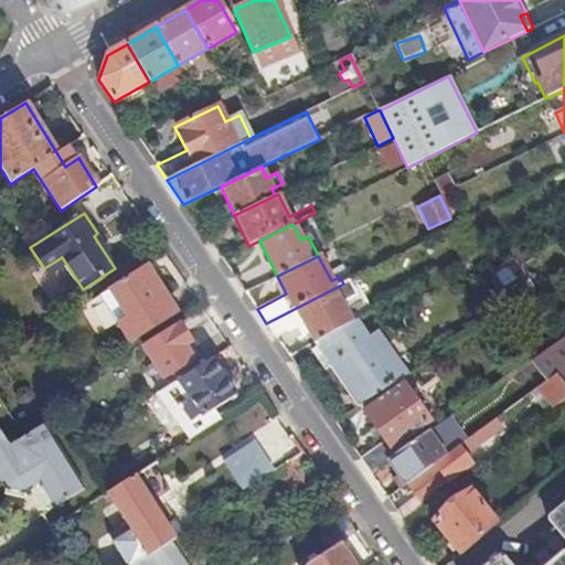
[(515,260),(489,277),(509,309),(536,292),(520,266),(515,260)]
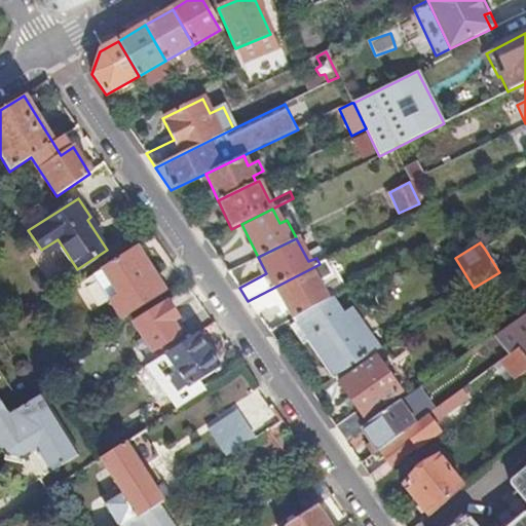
[(117,293),(109,300),(121,320),(164,291),(136,246),(102,268),(117,293)]
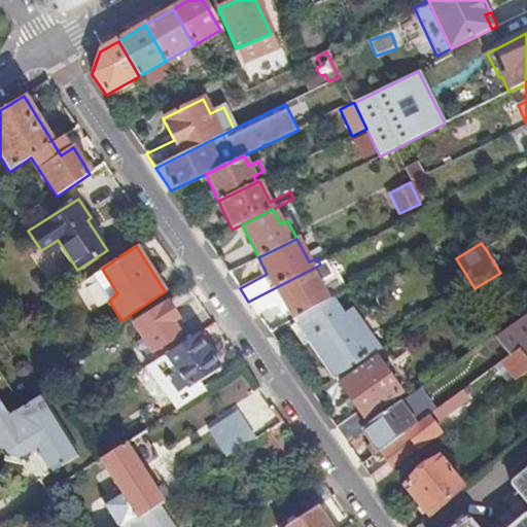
[(325,261),(320,265),(248,302),(257,314),(282,302),(292,321),(329,301),(319,283),(332,276),(329,269),(325,261)]
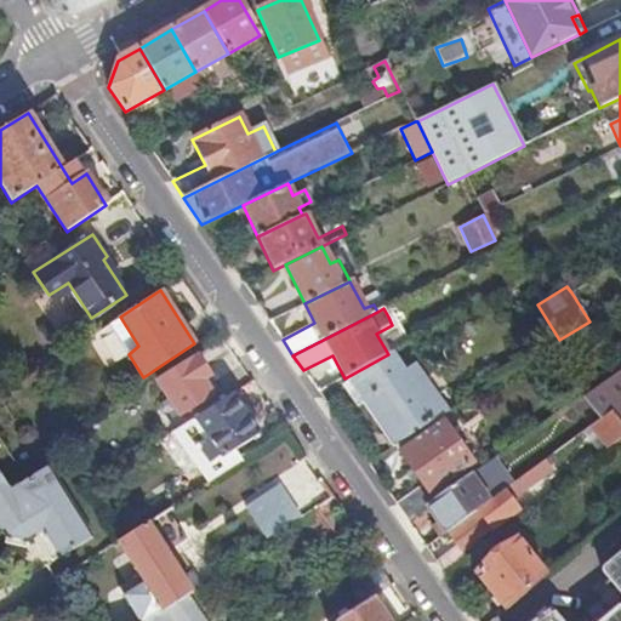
[(358,408),(363,404),(392,448),(446,412),(448,412),(414,364),(404,371),(391,352),(388,354),(345,379),(347,382),(342,385),(358,408)]
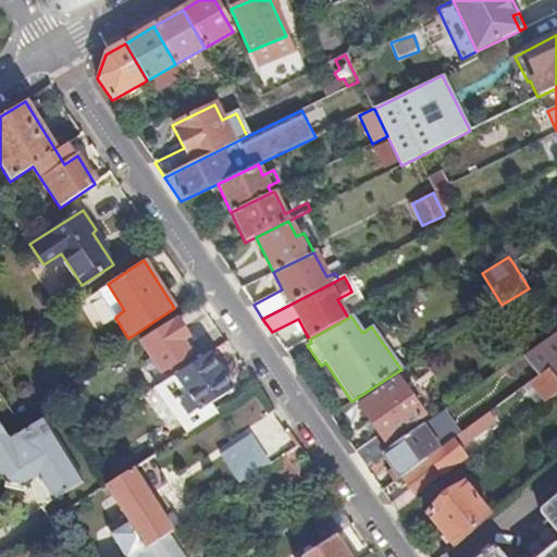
[(160,372),(166,368),(172,375),(208,353),(225,341),(218,330),(194,346),(196,349),(189,354),(182,342),(188,337),(176,321),(139,344),(160,372)]
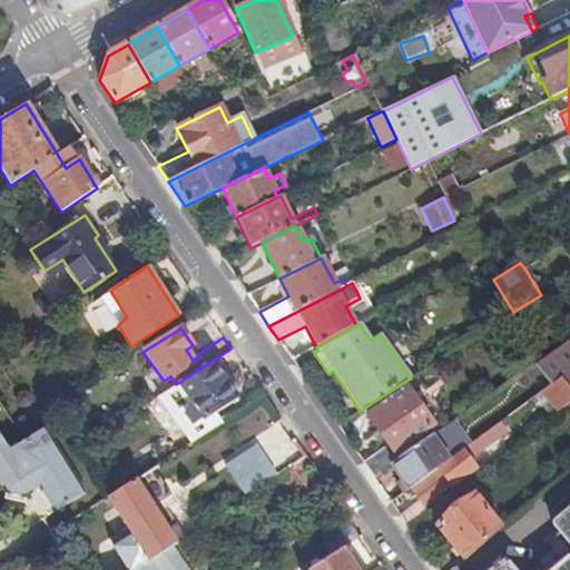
[(569,337),(536,363),(533,364),(550,384),(560,376),(569,386),(569,337)]
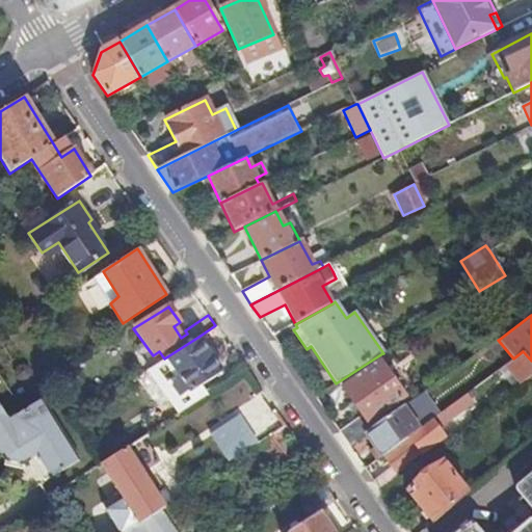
[(180,322),(174,326),(181,338),(187,334),(185,330),(180,322)]
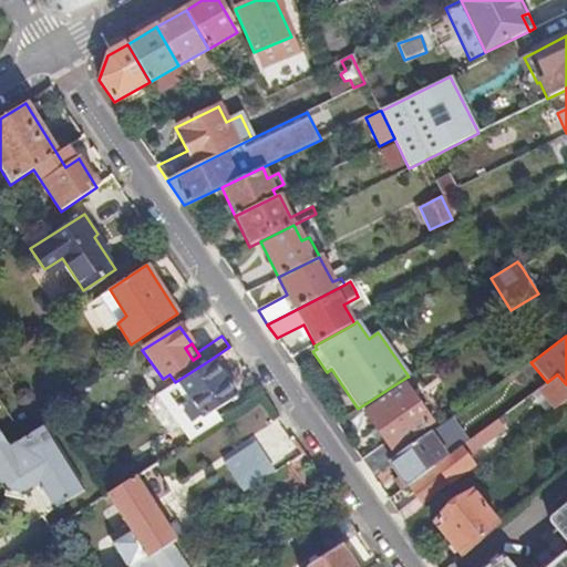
[(527,356),(523,359),(527,366),(531,362),(533,361),(527,356)]
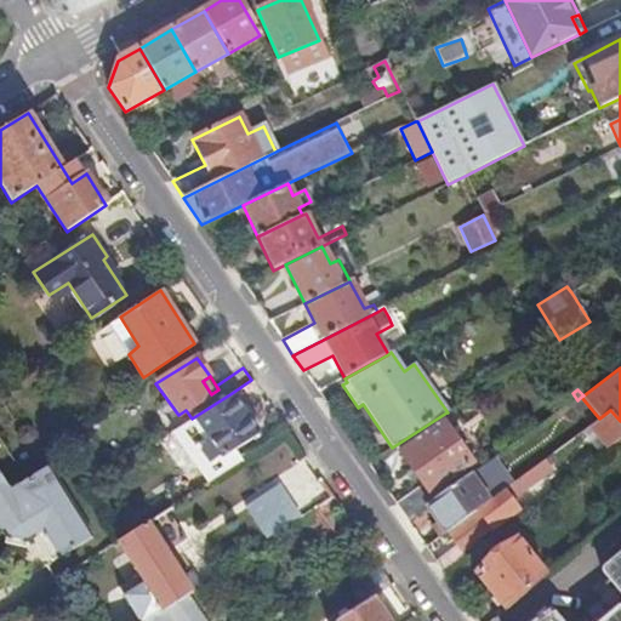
[(221,459),(258,433),(232,393),(192,419),(183,425),(210,462),(220,456),(221,459)]
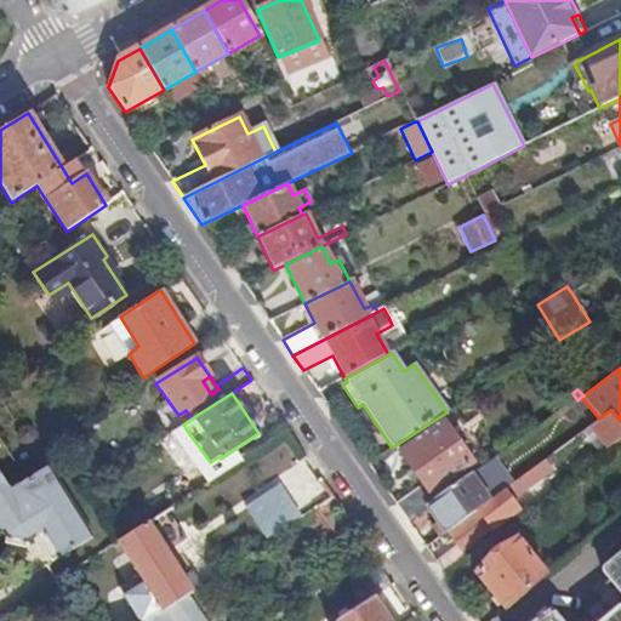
[(577,400),(573,403),(590,426),(599,419),(581,397),(577,400)]
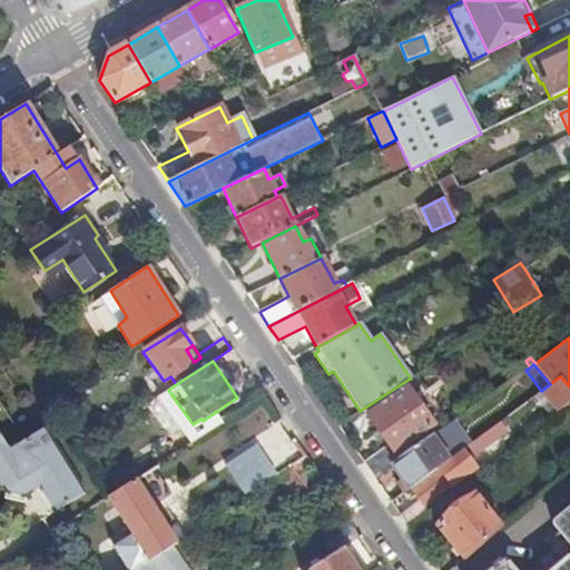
[(415,387),(426,380),(422,372),(411,379),(410,379),(415,387)]
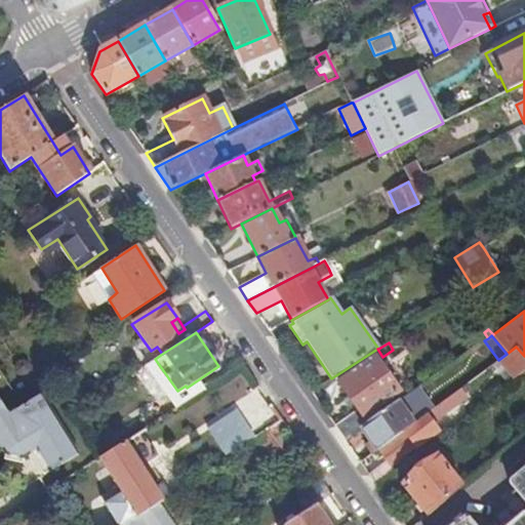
[(498,360),(497,361),(514,379),(524,370),(524,356),(516,347),(507,354),(498,360)]
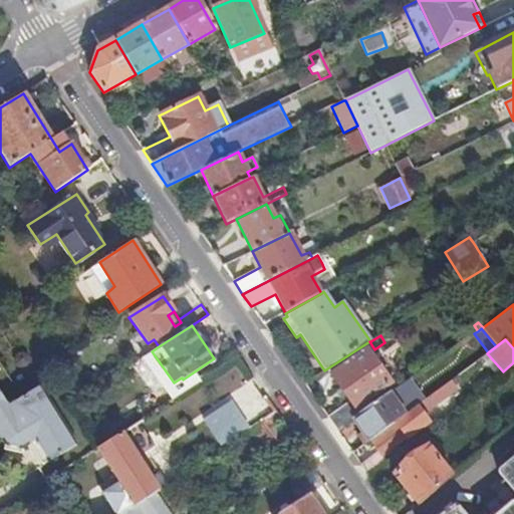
[(330,374),(349,402),(327,417),(336,430),(353,419),(370,406),(366,400),(391,383),(365,350),(330,374)]
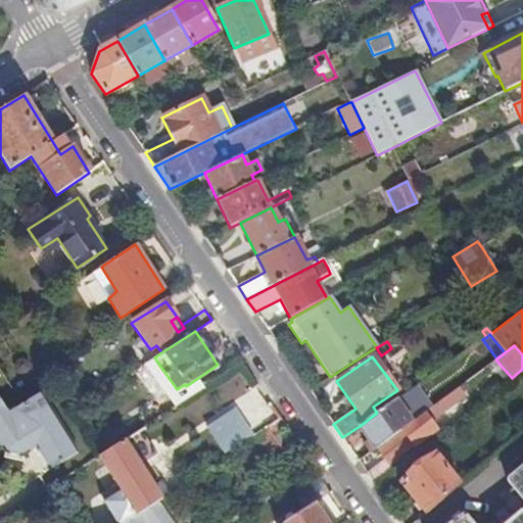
[(378,449),(385,460),(367,472),(374,483),(393,469),(389,462),(435,427),(429,419),(433,419),(465,394),(460,386),(411,423),(403,428),(405,430),(378,449)]
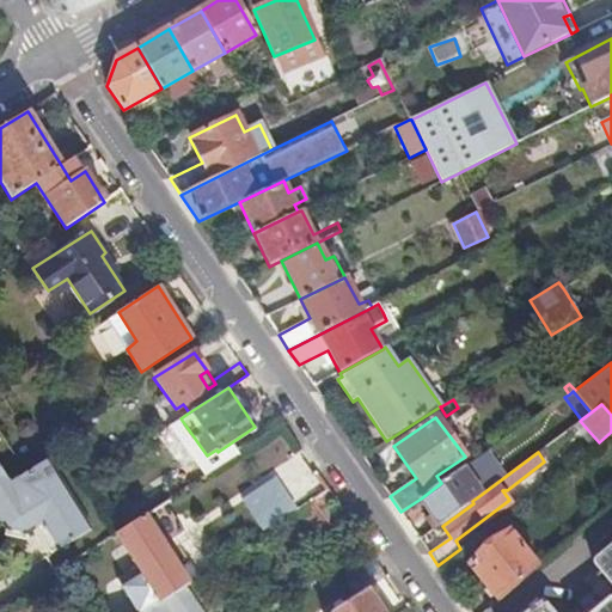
[(53,555),(92,530),(48,458),(10,483),(0,467),(0,519),(6,530),(28,532),(35,528),(53,555)]
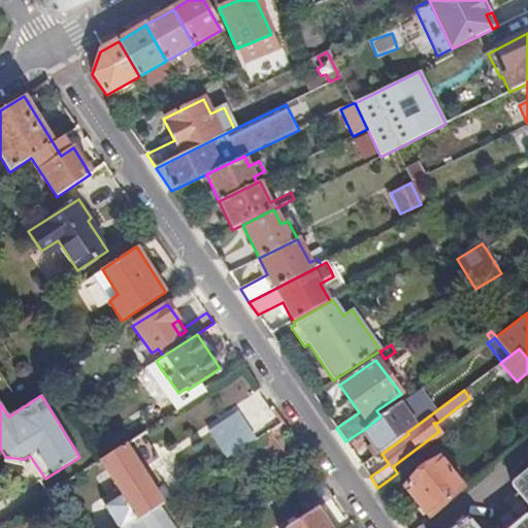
[(370,439),(363,444),(372,458),(407,432),(415,427),(399,404),(381,417),(363,430),(370,439)]
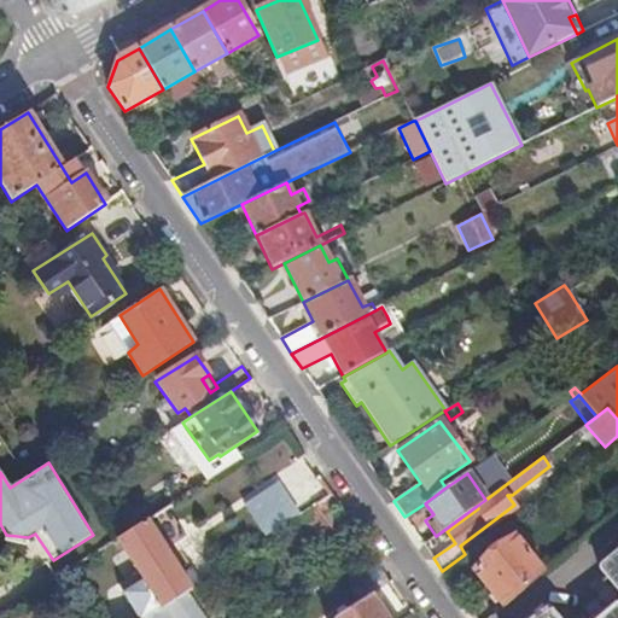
[(336,501),(330,494),(315,503),(320,511),(336,501)]
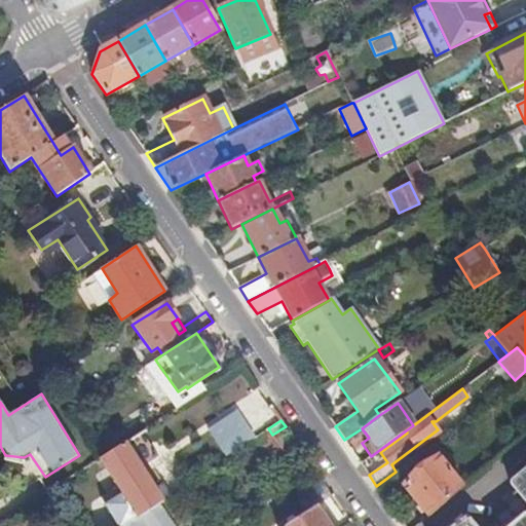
[(272,457),(284,449),(272,435),(268,428),(257,437),(272,457)]
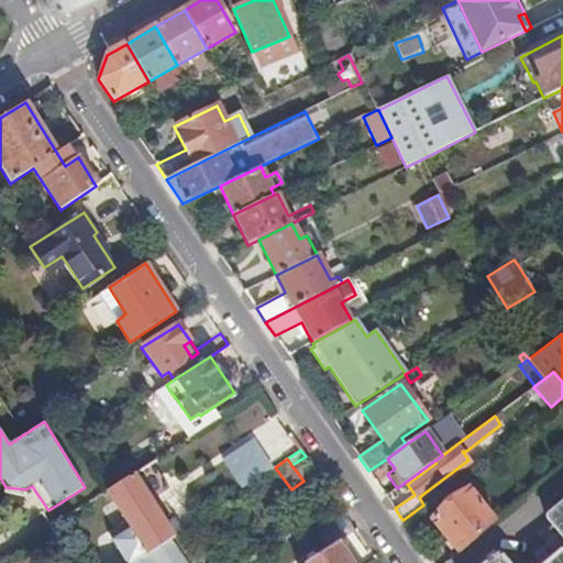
[(123,543),(134,536),(145,553),(168,539),(183,529),(174,517),(164,522),(139,482),(161,467),(155,460),(108,492),(120,512),(119,512),(125,522),(114,530),(123,543)]
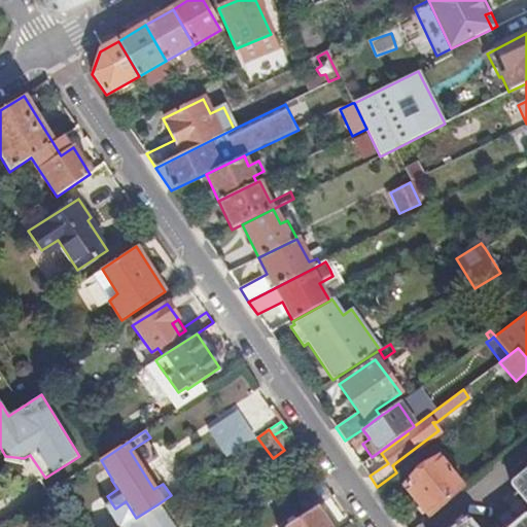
[(437,456),(402,485),(428,516),(463,487),(437,456)]
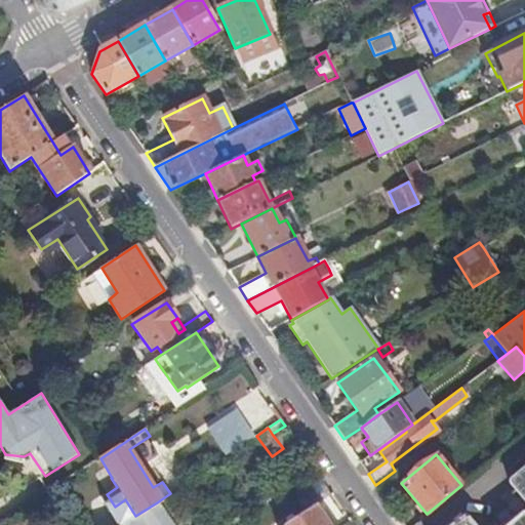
[(524,524),(524,467),(510,480),(509,482),(509,483),(510,485),(524,503),(524,515),(513,524),(473,524),(467,517),(463,515),(461,515),(459,515),(457,516),(445,524),(524,524)]
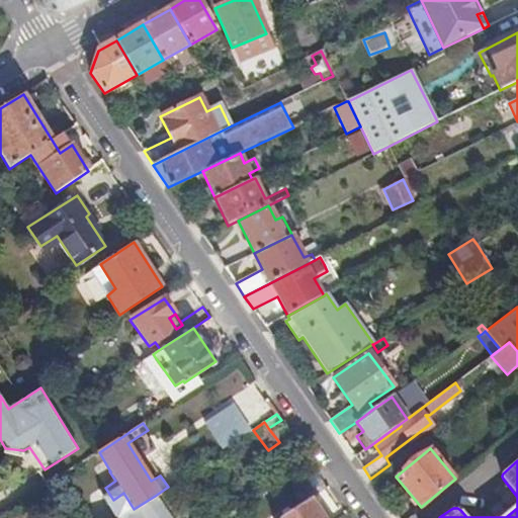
[(170,517),(155,496),(134,509),(120,517),(170,517)]
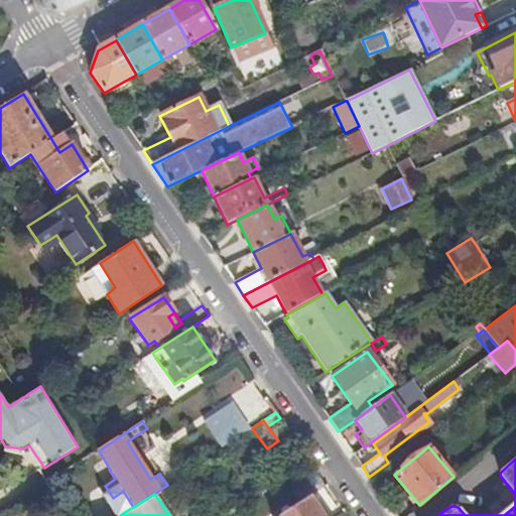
[(324,515),(310,496),(279,515),(324,515)]
